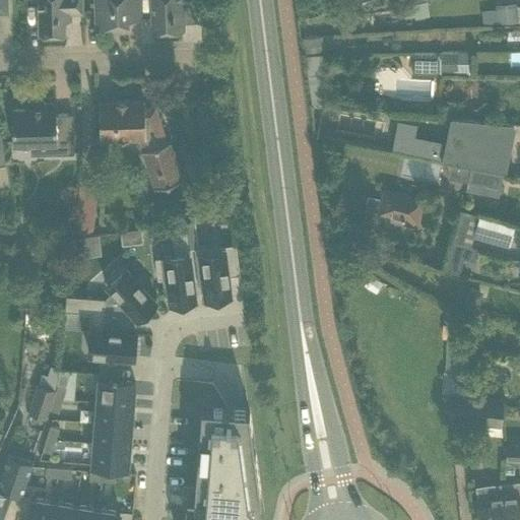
[(83,13),(82,0),(38,0),(39,33),(65,33),(65,15),(70,15),(70,13),(83,13)]
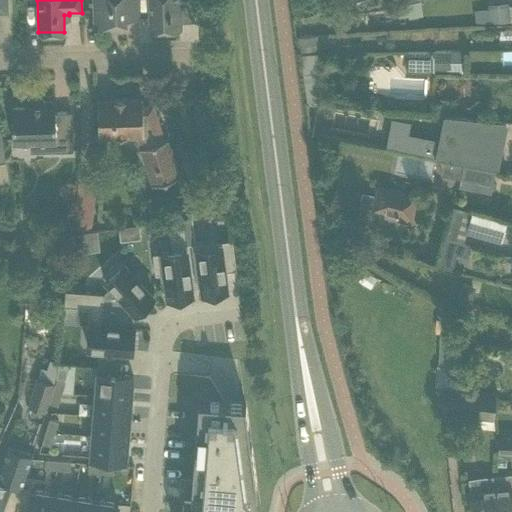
[(138,18),(137,0),(93,0),(94,25),(110,24),(110,30),(126,30),(126,18),(138,18)]
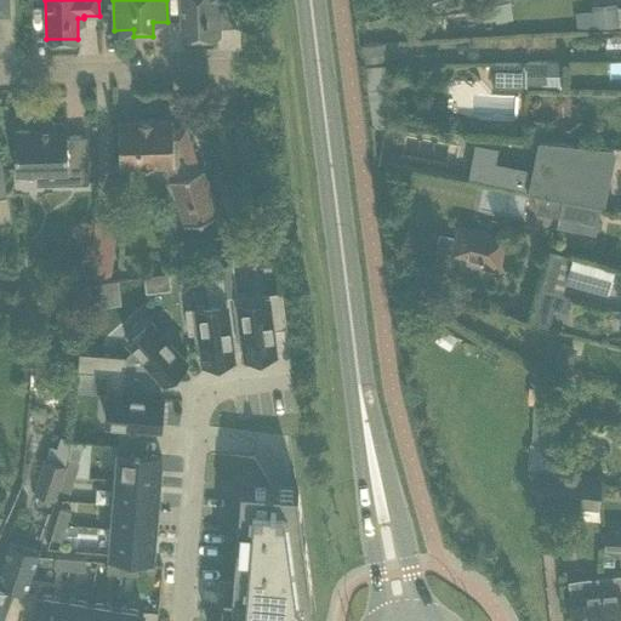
[(234,1),(234,0),(181,0),(182,35),(218,34),(217,1),(234,1)]
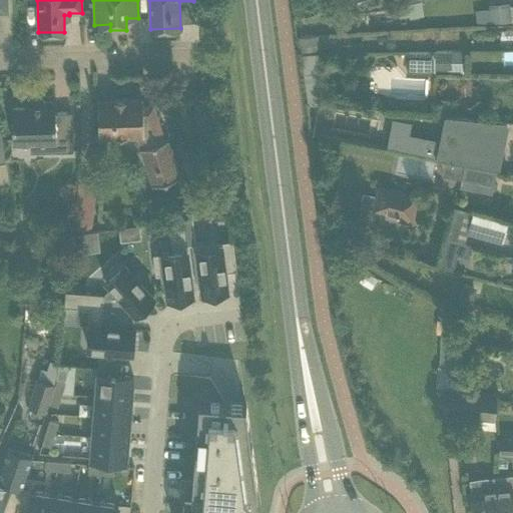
[(510,7),(489,9),(491,23),(511,21),(510,7)]
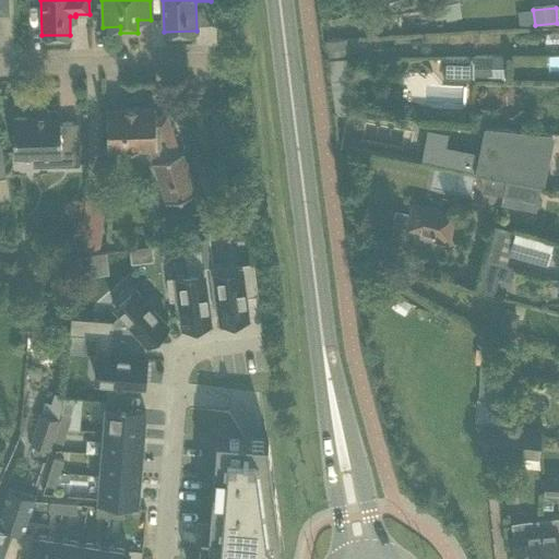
[(106,109),(107,131),(108,150),(155,147),(158,161),(153,162),(166,202),(195,193),(182,152),(179,154),(167,115),(155,115),(155,107),(106,109)]
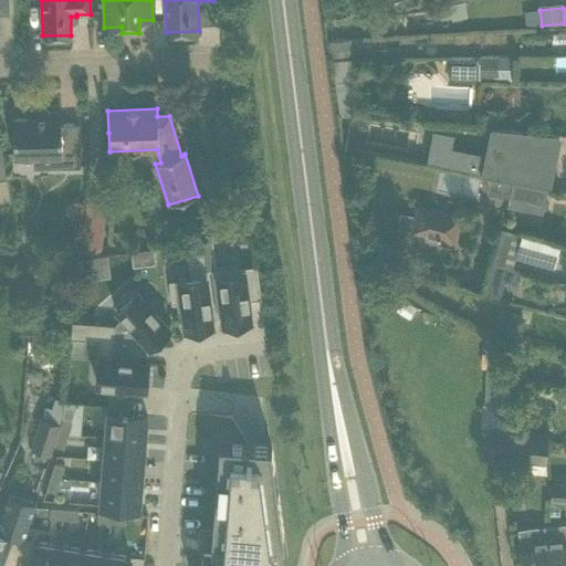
[(13,119),(13,142),(14,158),(49,157),(49,168),(80,167),(79,124),(61,125),(61,112),(44,112),(44,118),(13,119)]
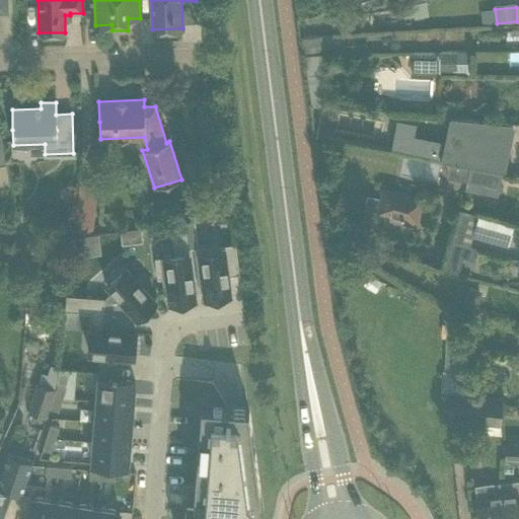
[(449,105),(435,104),(434,117),(448,118),(449,105)]
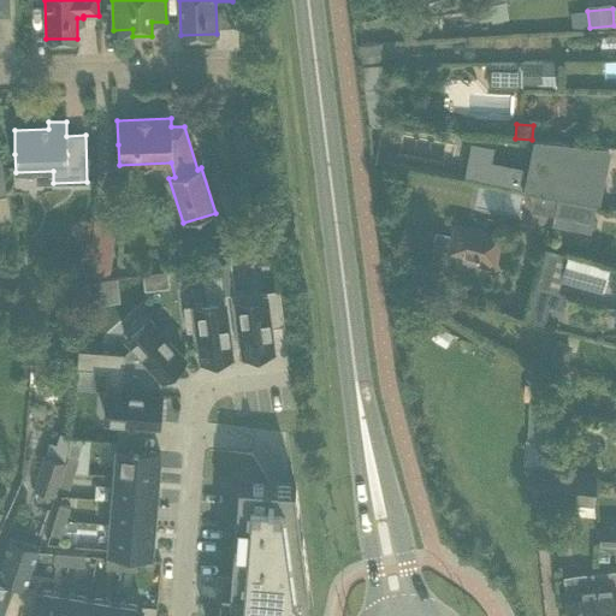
[(469,144),(463,178),(522,189),(557,196),(596,203),(596,201),(606,148),(608,146),(534,138),(527,169),(491,161),(493,149),(469,144)]
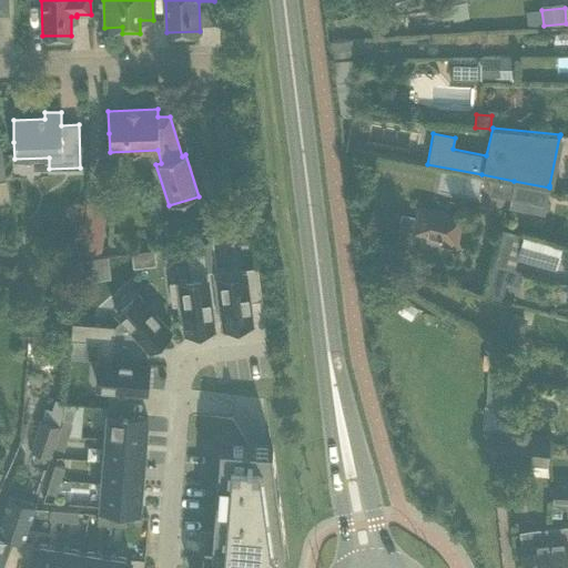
[(514,181),(508,208),(545,213),(549,188),(514,181)]
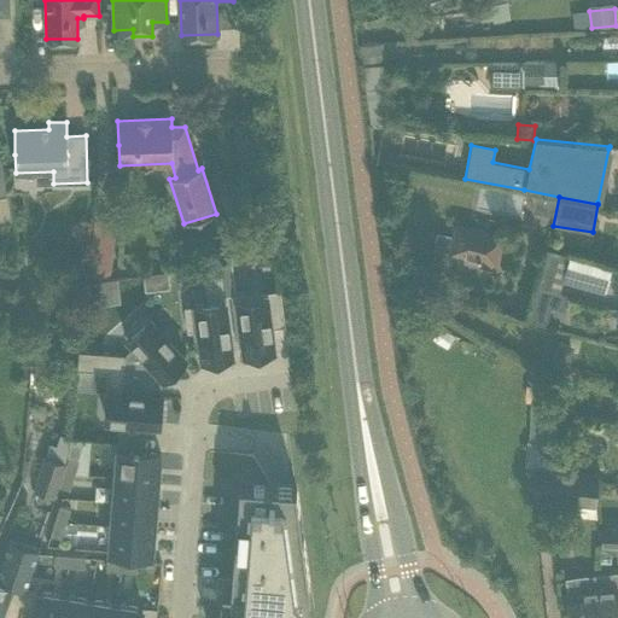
[(506,235),(456,221),(448,252),(465,258),(464,262),(495,270),(506,235)]
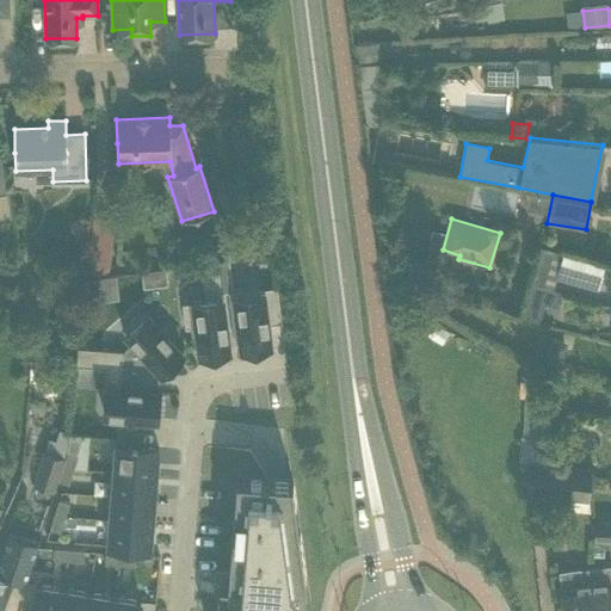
[(544,285),(554,251),(538,246),(529,282),(544,285)]
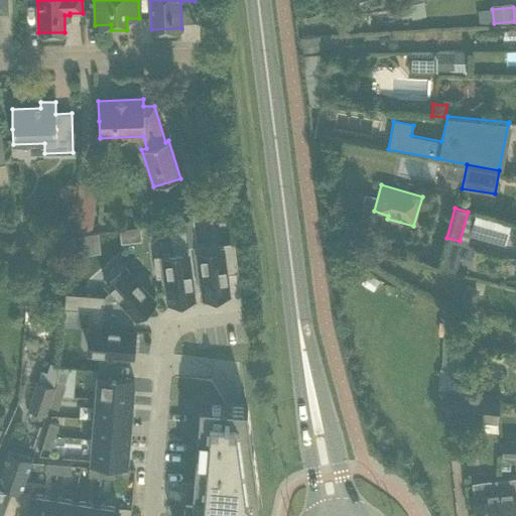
[(92,233),(94,218),(76,216),(74,235),(92,233)]
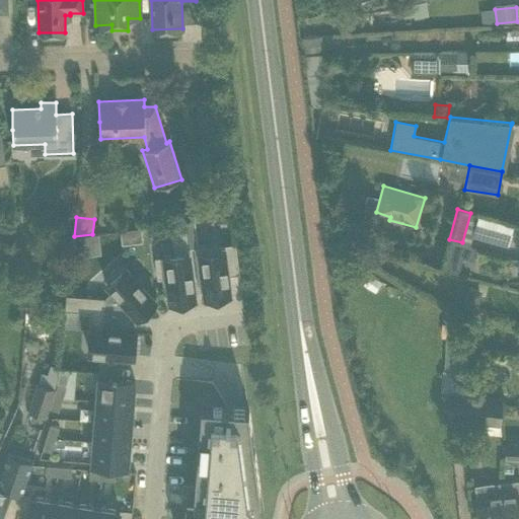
[(167,255),(154,257),(157,278),(162,278),(164,296),(169,296),(170,302),(195,299),(184,222),(170,224),(174,254),(167,255)]
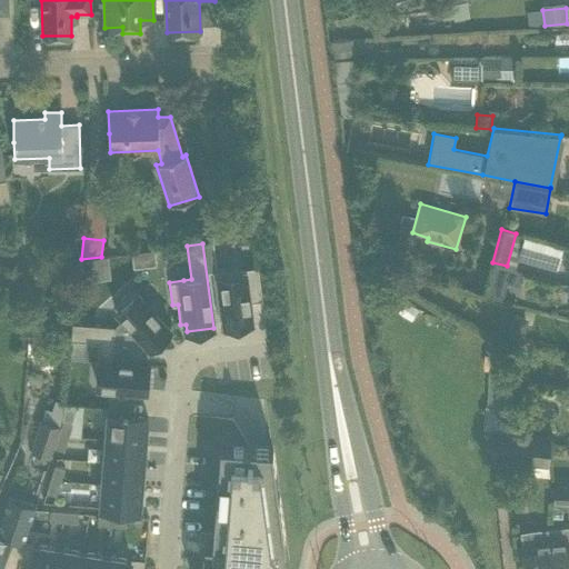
[(79,271),(80,260),(70,259),(69,270),(79,271)]
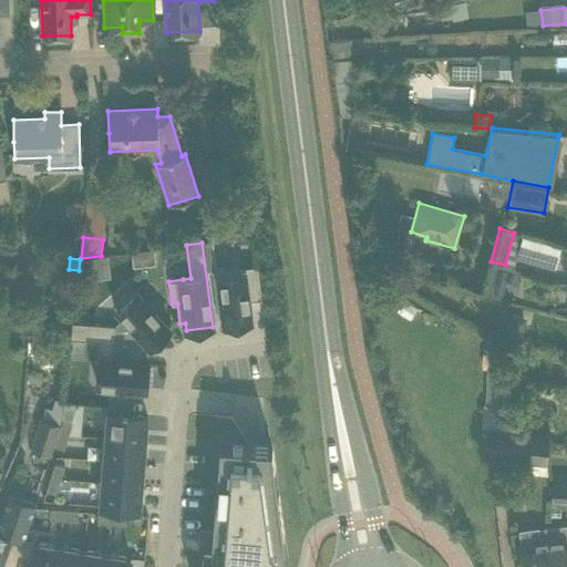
[(230,268),(212,270),(218,320),(224,319),(225,325),(250,321),(248,301),(261,299),(257,266),(244,267),(244,266),(230,268)]
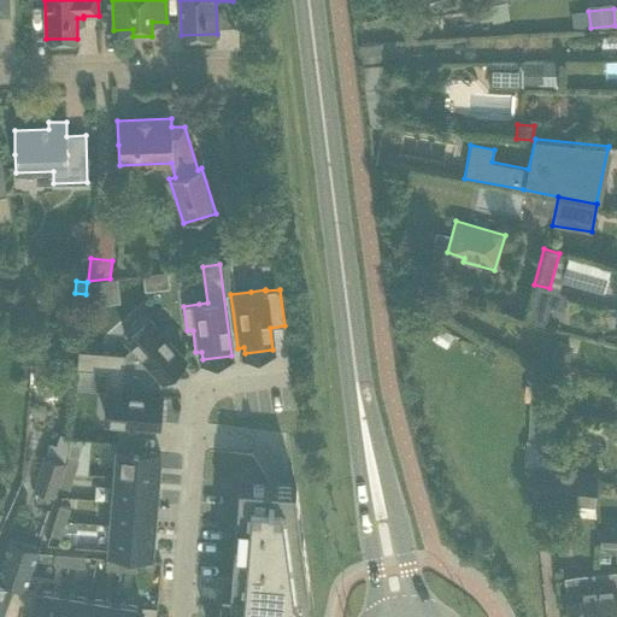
[(136,321),(123,333),(164,377),(184,358),(145,313),(136,321)]
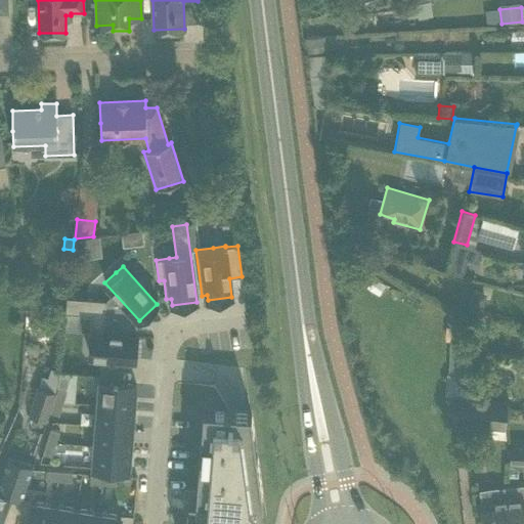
[(105,316),(106,301),(66,298),(64,312),(92,315),(105,316)]
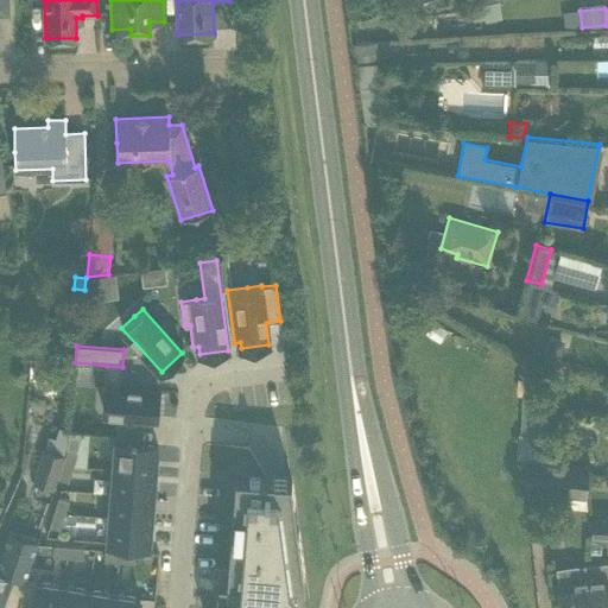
[(517,460),(524,461),(523,455),(545,458),(549,436),(538,435),(543,368),(523,367),(520,399),(526,399),(523,435),(519,434),(517,460)]
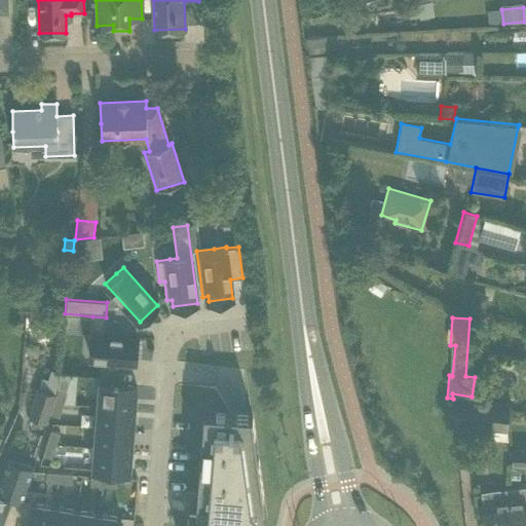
[(91,333),(89,357),(136,361),(138,336),(91,333)]
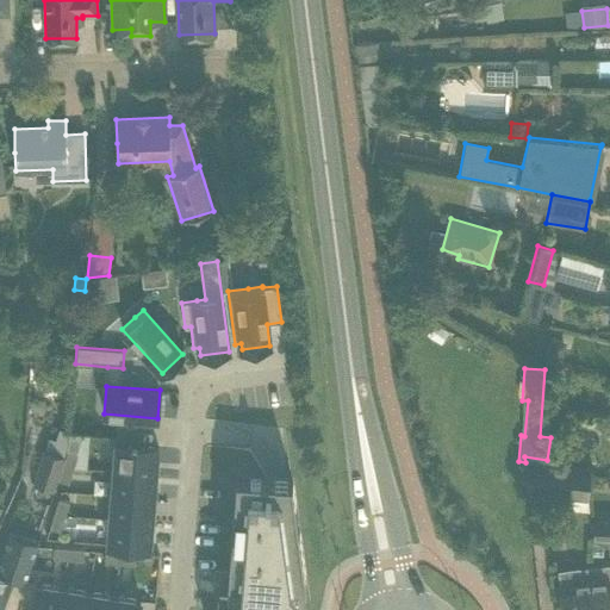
[(54,491),(64,456),(69,443),(50,437),(45,450),(44,450),(32,484),(54,491)]
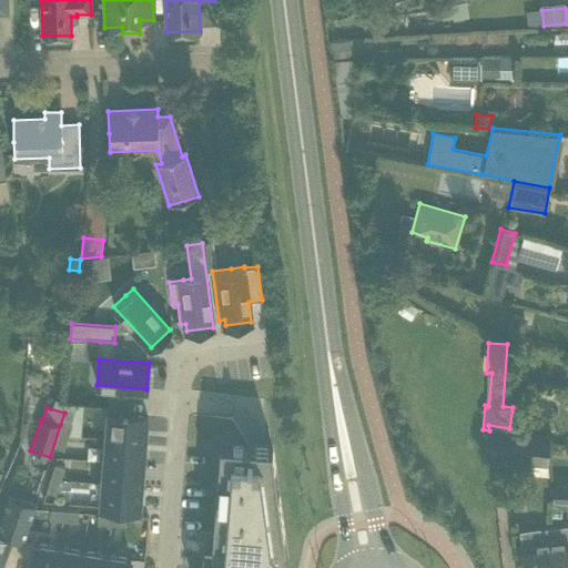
[(145,439),(148,416),(108,413),(105,436),(145,439)]
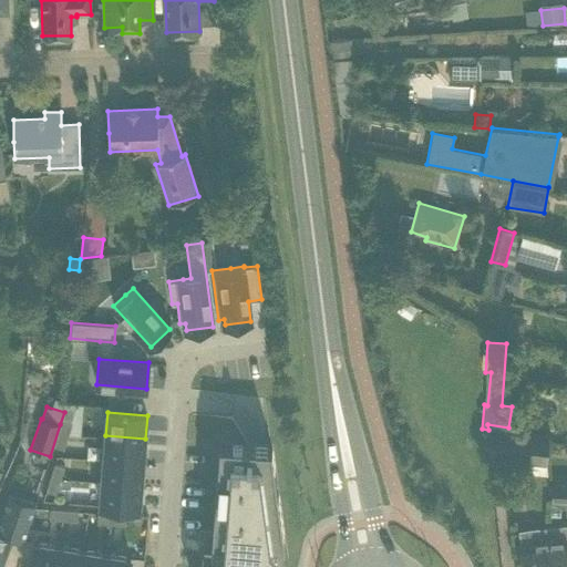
[(63,418),(59,431),(68,434),(72,421),(63,418)]
